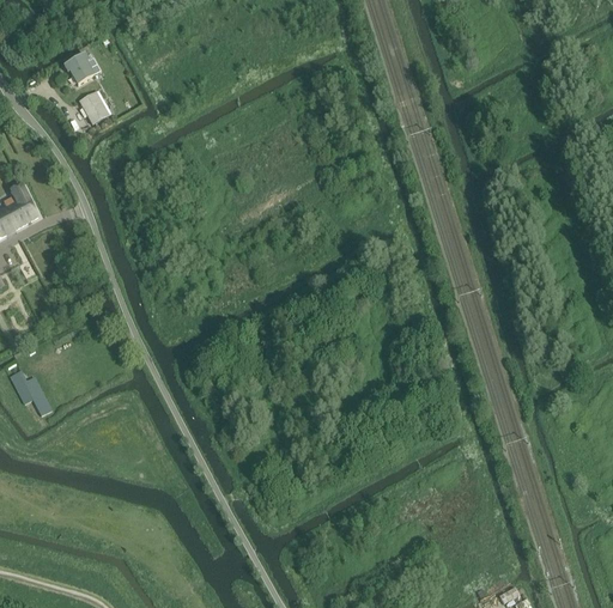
[(70,70),(78,84),(95,74),(95,73),(101,70),(91,53),(87,55),(86,53),(73,60),(68,62),(72,68),(70,70)]
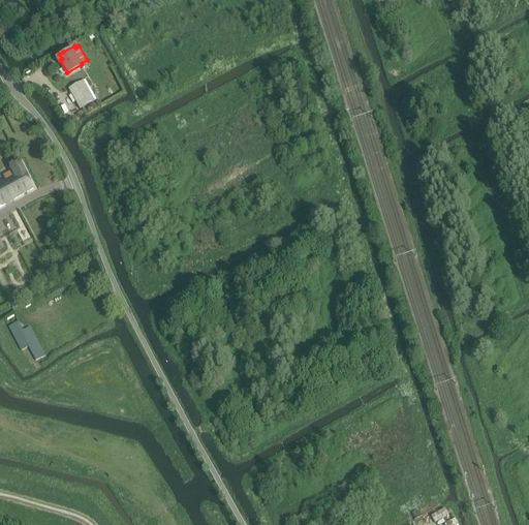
[(96,97),(85,78),(69,87),(81,106),(96,97)]
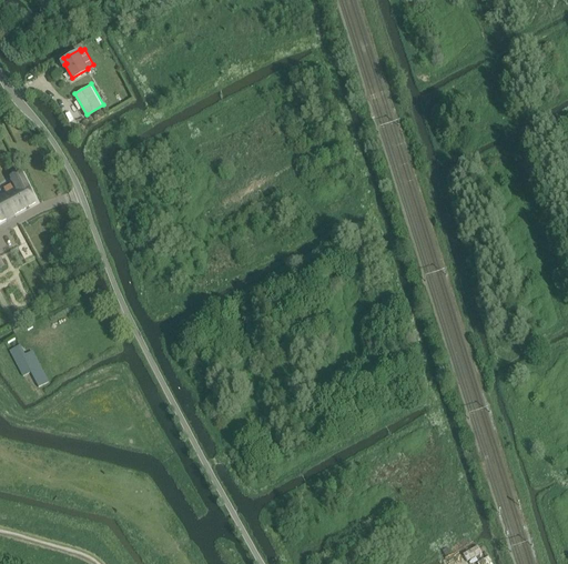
[(0,219),(36,200),(21,171),(10,175),(13,181),(3,187),(7,191),(0,194),(0,219)]
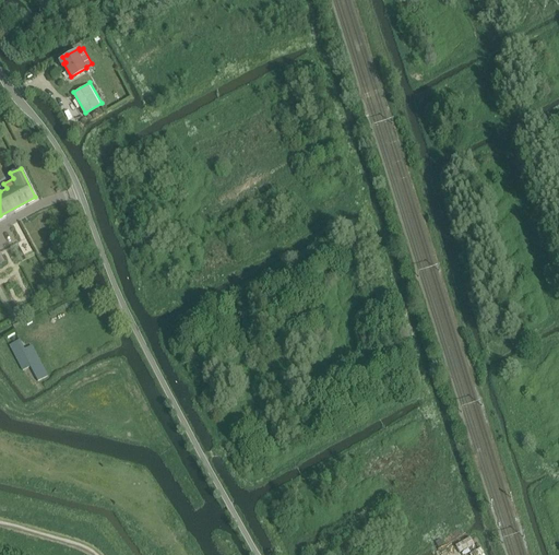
[(30,363),(37,378),(47,374),(31,343),(25,346),(21,337),(10,342),(14,352),(23,367),(30,363)]
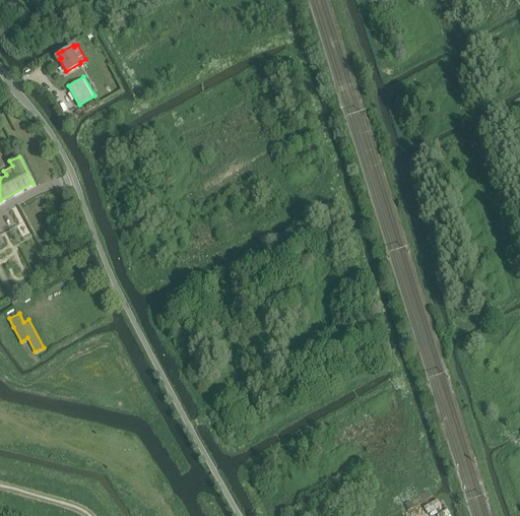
[(446,506),(438,513),(441,515),(447,515),(452,512),(446,506)]
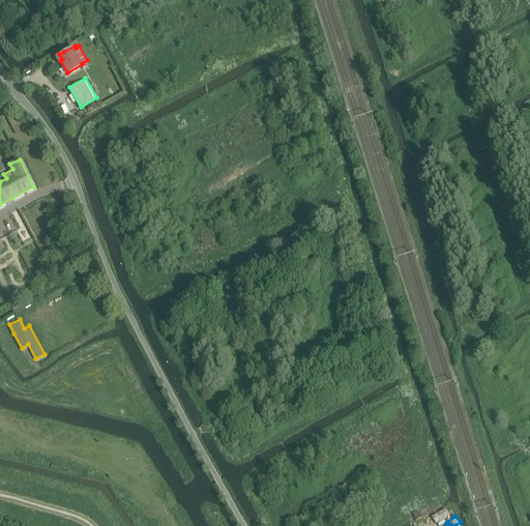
All buildings are outlined.
